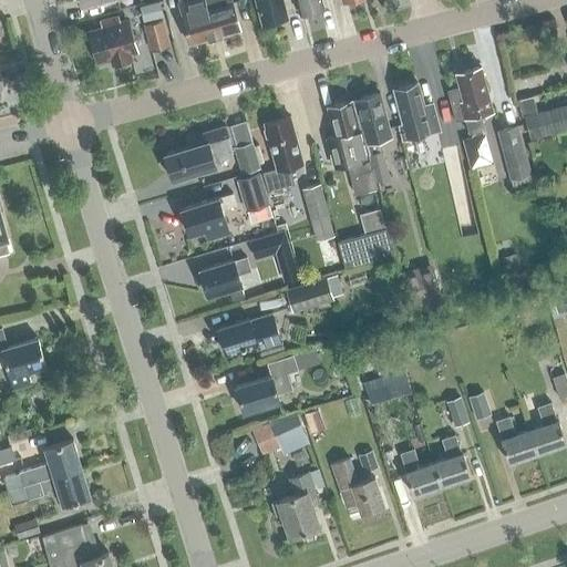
[(214,38),(204,0),(184,0),(185,1),(178,3),(182,17),(188,44),(214,38)]
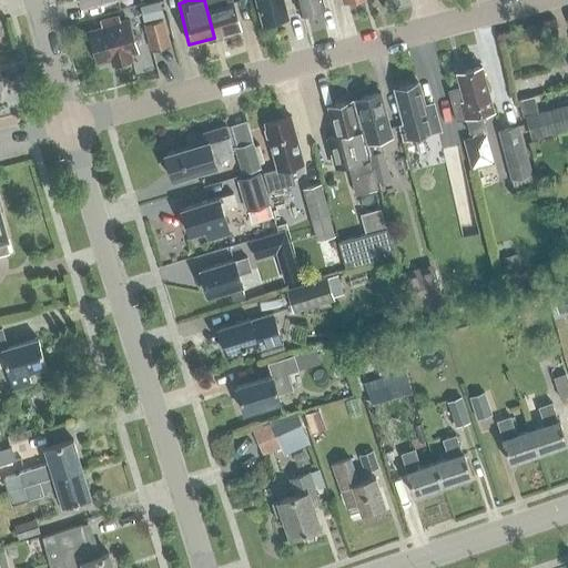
[(231,0),(204,0),(214,38),(240,30),(231,0)]
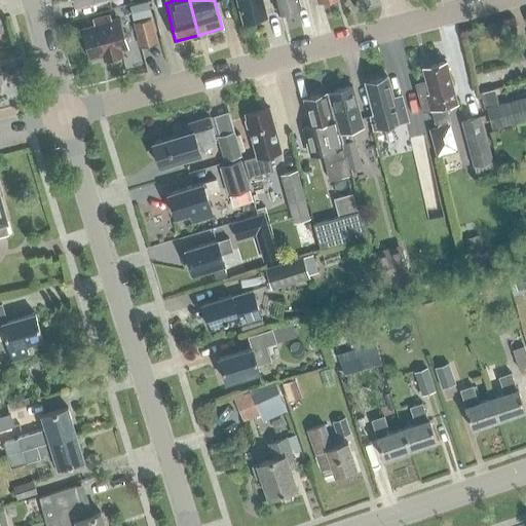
[(236,0),(242,23),(266,15),(261,0),(236,0)]
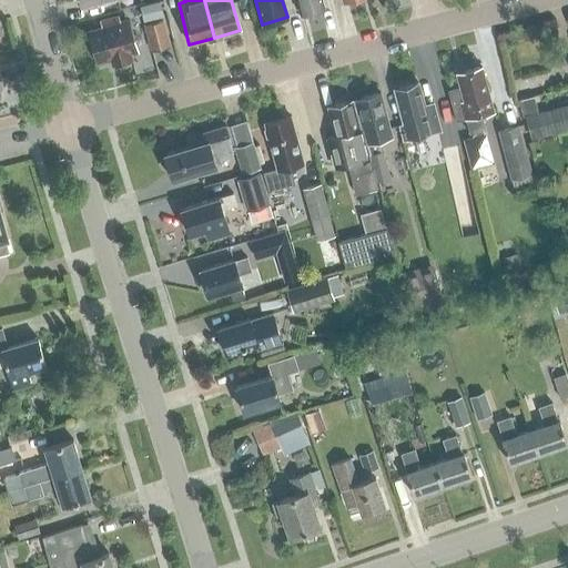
[(295,0),(300,14),(323,8),(321,0),(295,0)]
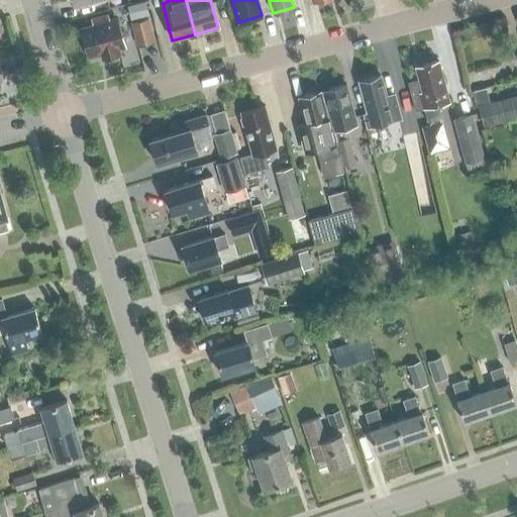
[(127,5),(130,17),(147,13),(144,1),(127,5)]
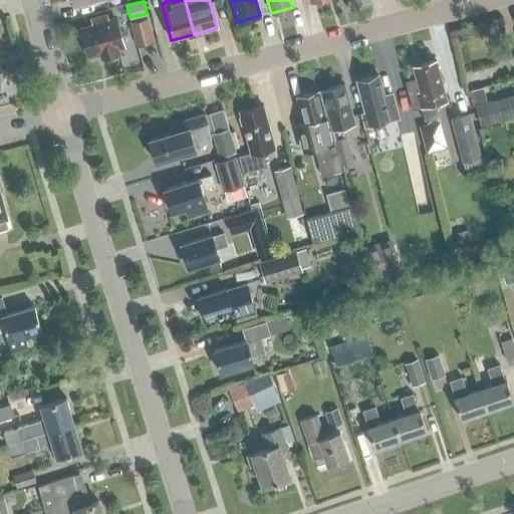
[(116,55),(118,54),(117,50),(124,48),(116,20),(108,22),(106,16),(90,21),(92,27),(79,31),(86,56),(100,52),(101,59),(104,58),(107,61),(114,59),(116,55)]
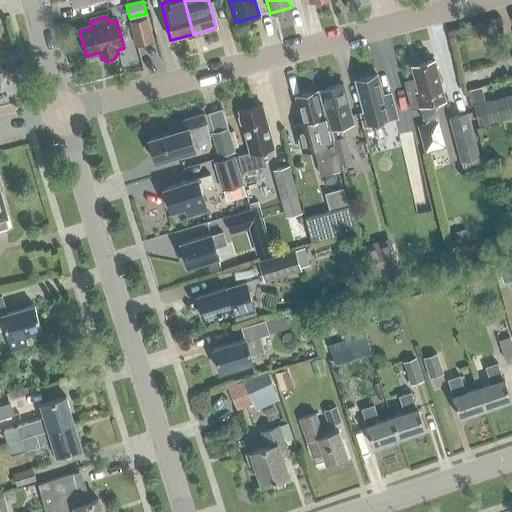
[(129,22),(136,47),(153,42),(146,18),(129,22)]
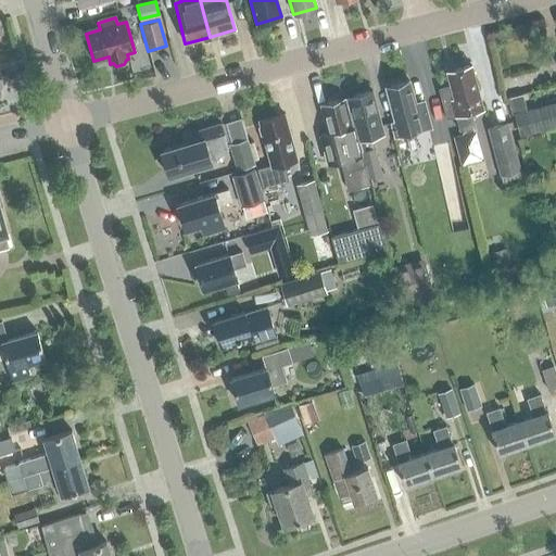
[(438,89),(445,119),(455,117),(458,130),(464,129),(466,136),(455,138),(462,162),(478,158),(470,128),(475,127),(470,113),(482,110),(471,65),(446,73),(450,86),(438,89)]
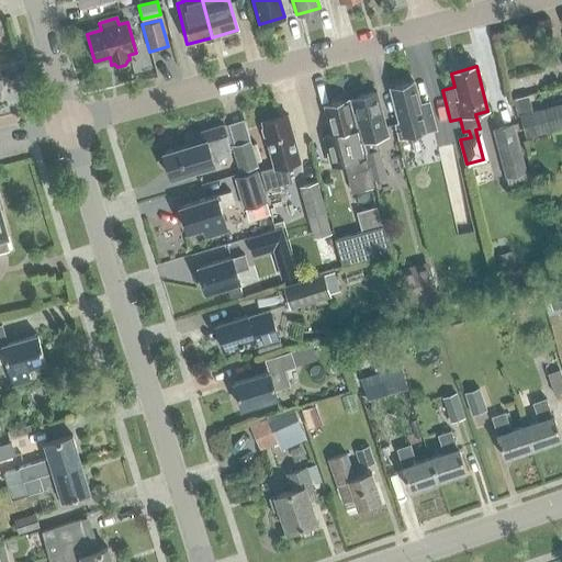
[(390,89),(398,123),(394,124),(397,138),(436,130),(428,101),(419,103),(414,82),(390,89)]
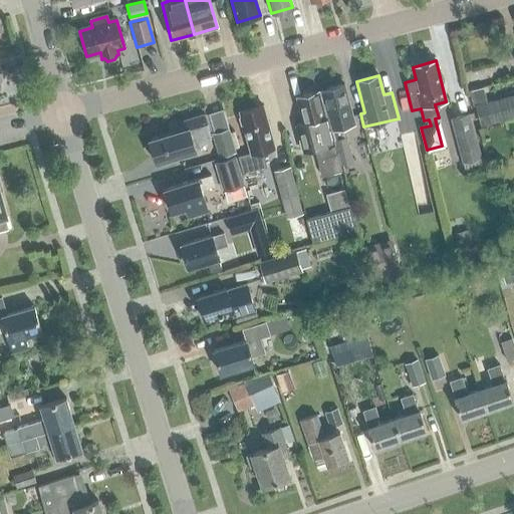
[(343,84),(321,90),(331,131),(332,131),(341,166),(352,163),(346,137),(345,138),(342,127),(354,124),(343,84)]
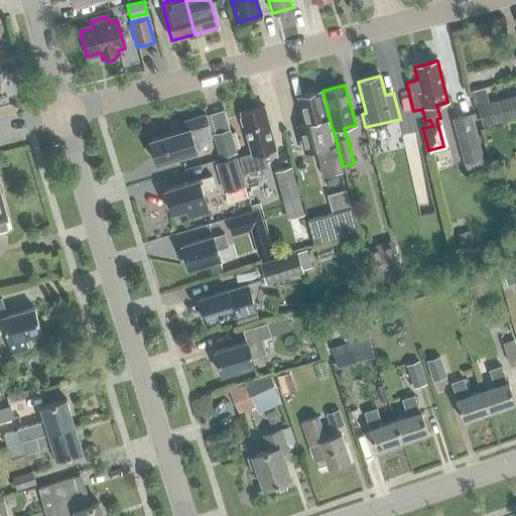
[(304,124),(296,126),(302,149),(303,154),(315,150),(323,177),(344,171),(339,154),(338,154),(329,123),(328,123),(320,96),(321,96),(319,92),(297,98),(304,124)]
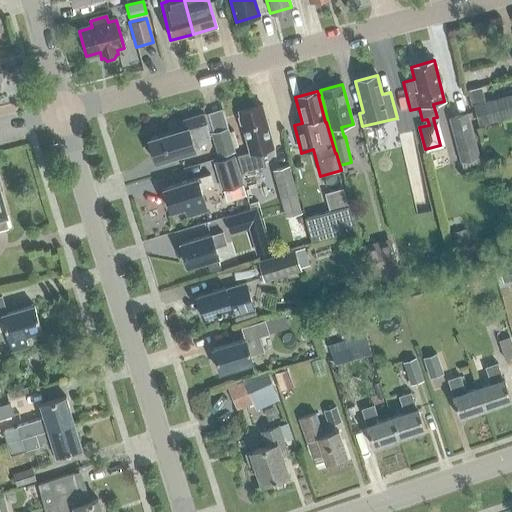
[(511,94),(472,105),(478,127),(511,117),(511,94)]
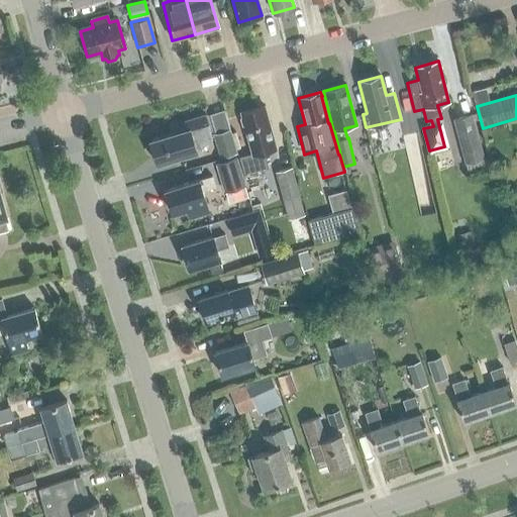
[(240,113),(251,154),(239,159),(243,175),(267,169),(263,152),(276,149),(264,107),(240,113)]
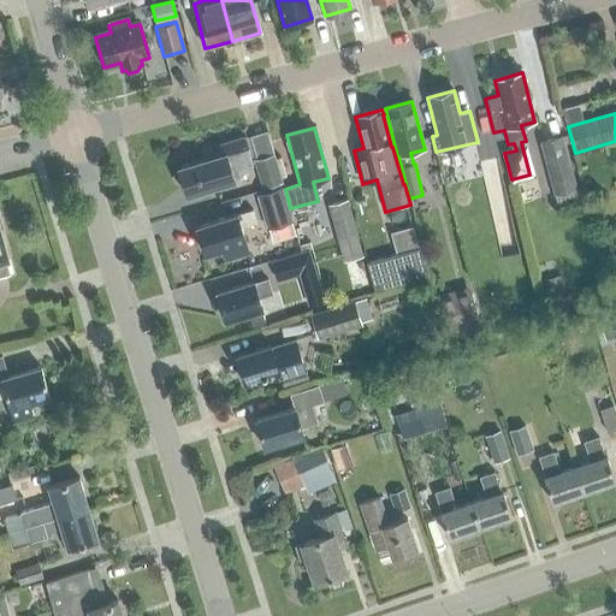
[(253,160),(261,189),(282,183),(267,131),(249,137),(255,160),(253,160)]
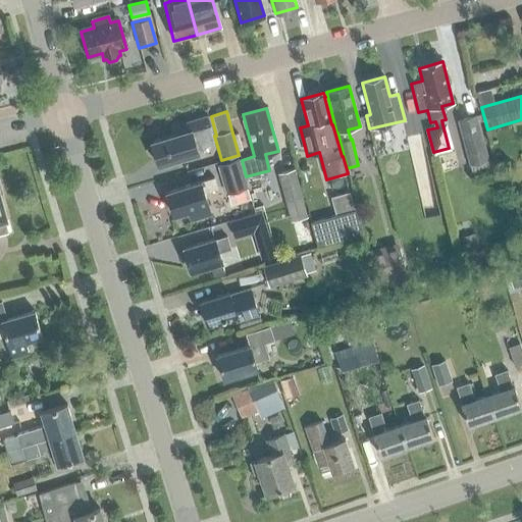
[(457,120),(469,165),(488,161),(476,115),(457,120)]
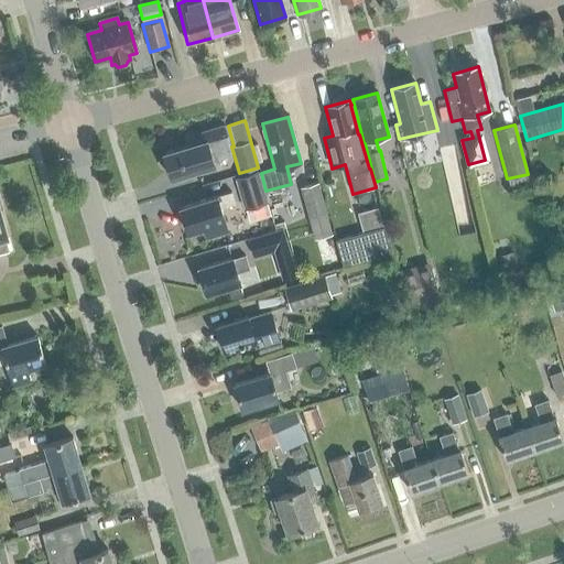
[(162,153),(171,180),(214,166),(212,158),(230,152),(223,127),(185,138),(187,145),(162,153)]
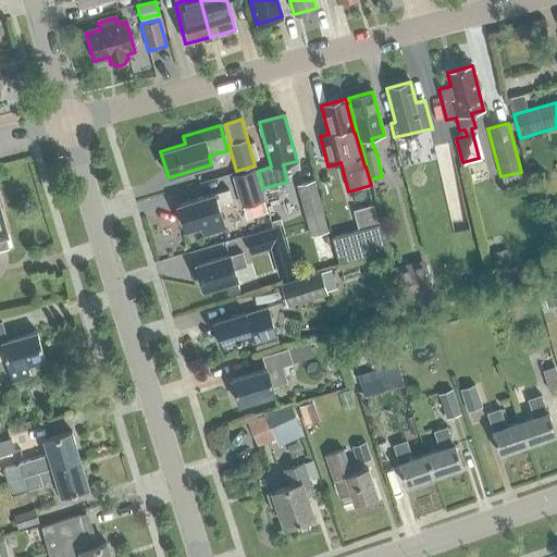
[(231,177),(240,208),(264,200),(255,170),(231,177)]
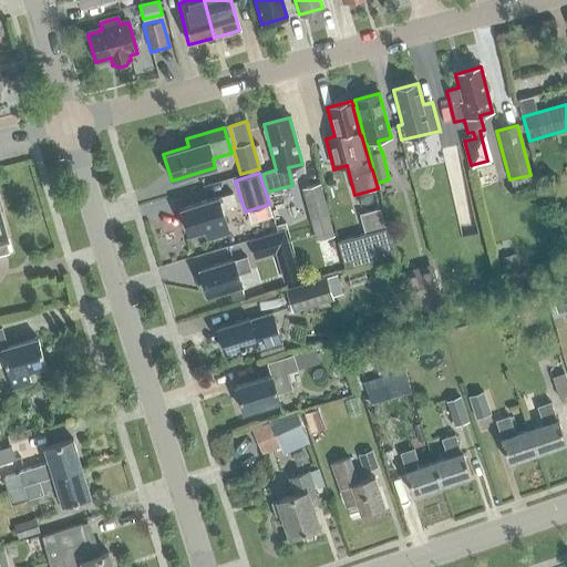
[(301,189),(316,241),(333,236),(320,184),(301,189)]
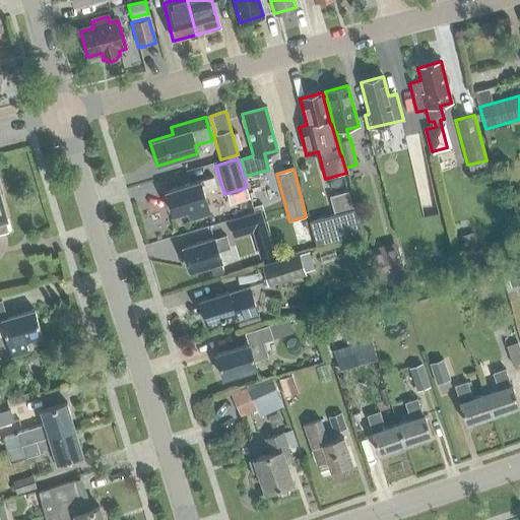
[(166,192),(173,215),(188,210),(190,218),(209,212),(203,192),(216,188),(213,178),(200,182),(199,182),(166,192)]
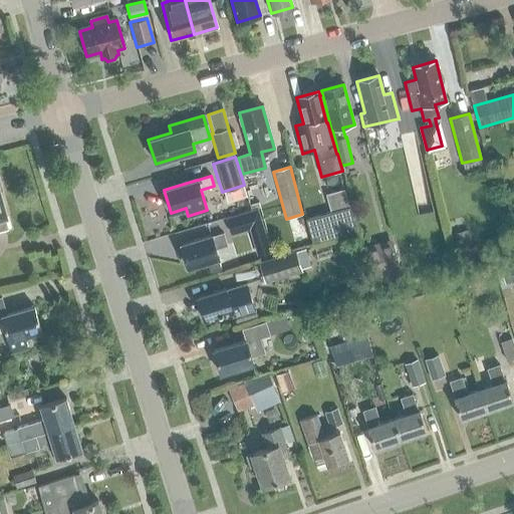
[(312,244),(357,232),(350,207),(305,220),(312,244)]
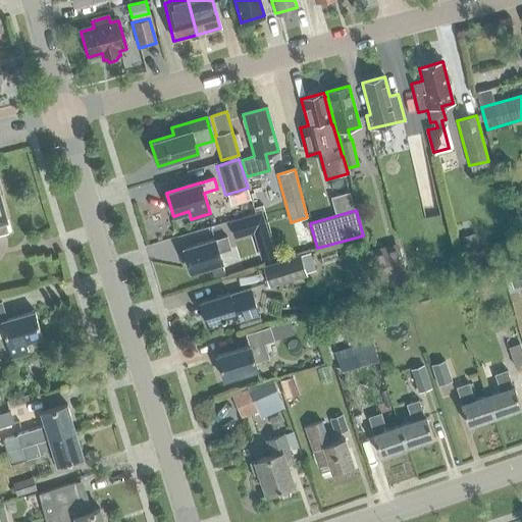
[(267,227),(262,212),(231,222),(237,238),(253,232),(267,227)]
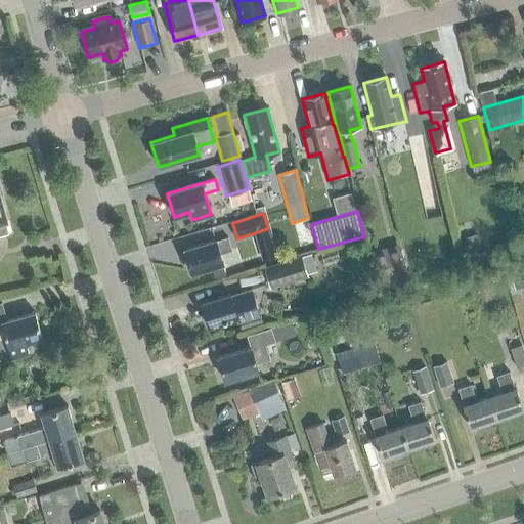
[(465,254),(481,249),(477,234),(461,239),(465,254)]
